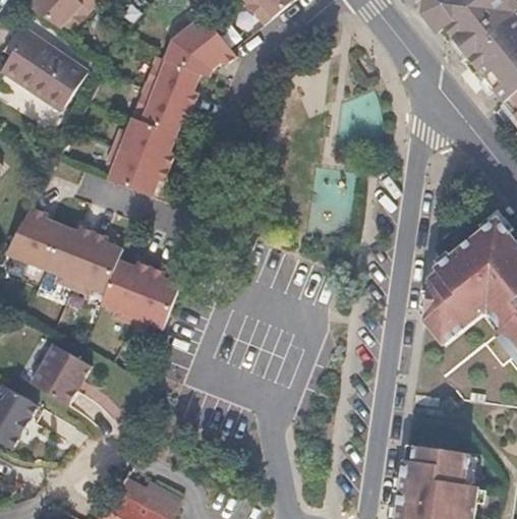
[(25,0),(23,2),(30,7),(68,35),(99,1),(98,0),(25,0)]
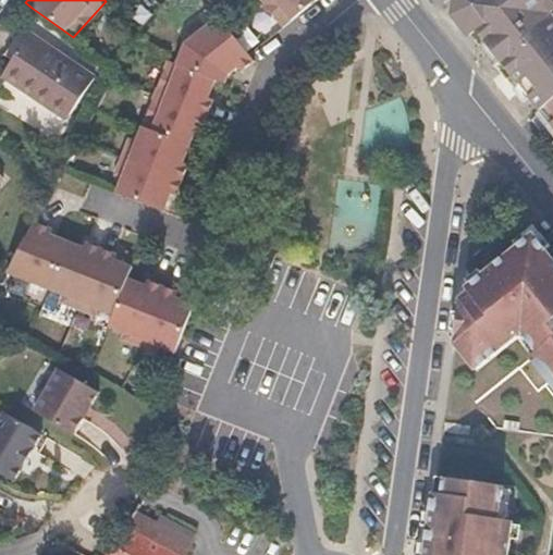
[(259,0),(279,24),(308,0),(259,0)]
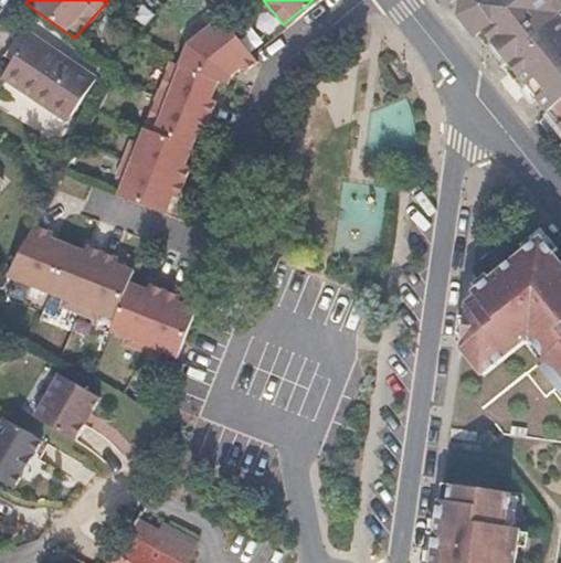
[(560,103),(560,21),(553,11),(560,4),(560,0),(485,0),(482,12),(472,21),(548,114),(556,107),(560,103)]
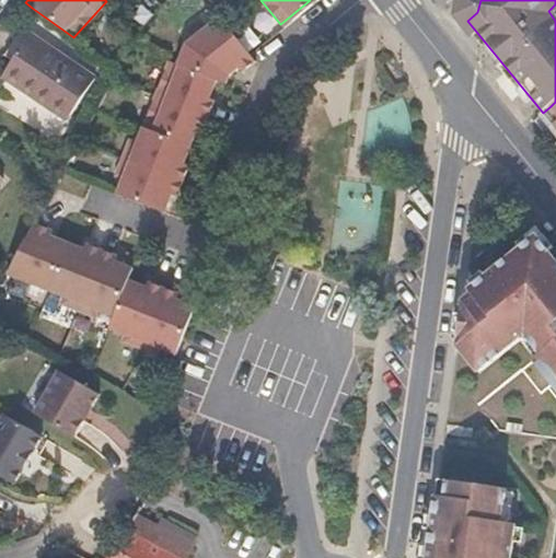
[(254,59),(247,49),(218,15),(183,44),(175,64),(212,78),(221,81),(223,82),(227,72),(235,66),(239,69),(254,59)]
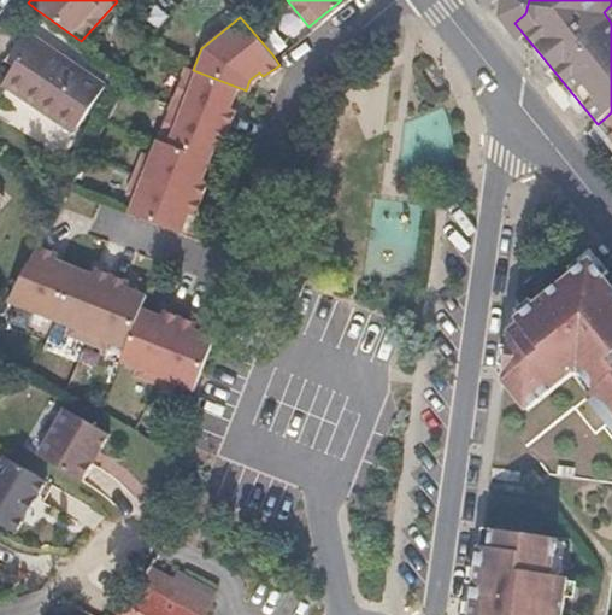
[(70,129),(76,122),(104,82),(31,31),(0,76),(0,78),(70,129)]
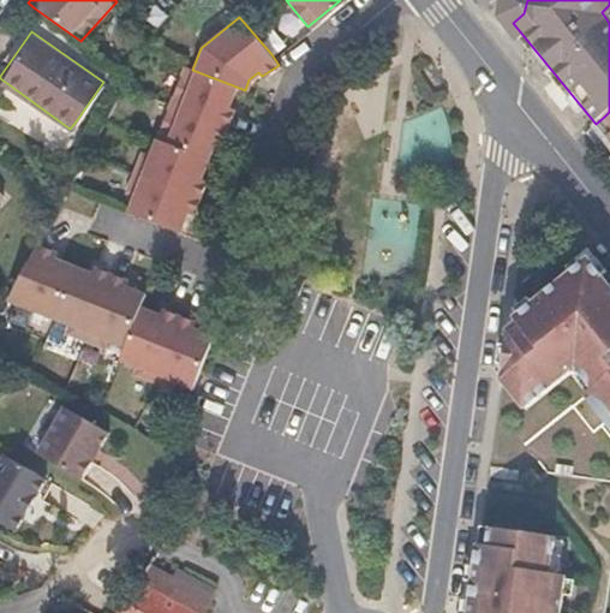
[(243,89),(233,85),(192,70),(181,65),(168,101),(228,126),(243,89)]
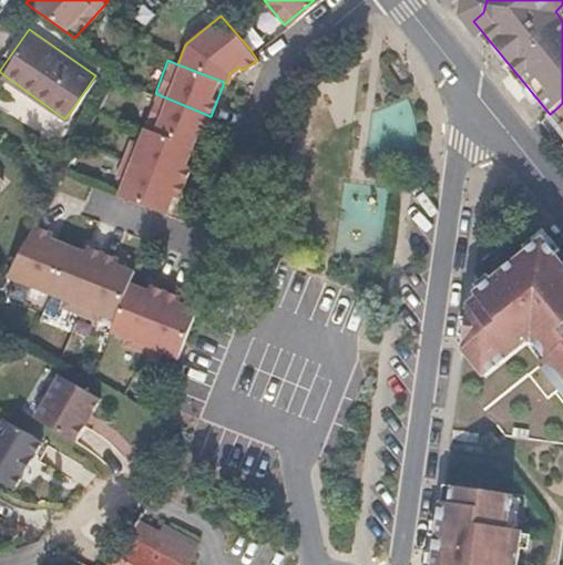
[(204,131),(211,116),(155,93),(143,127),(191,146),(198,150),(204,131)]
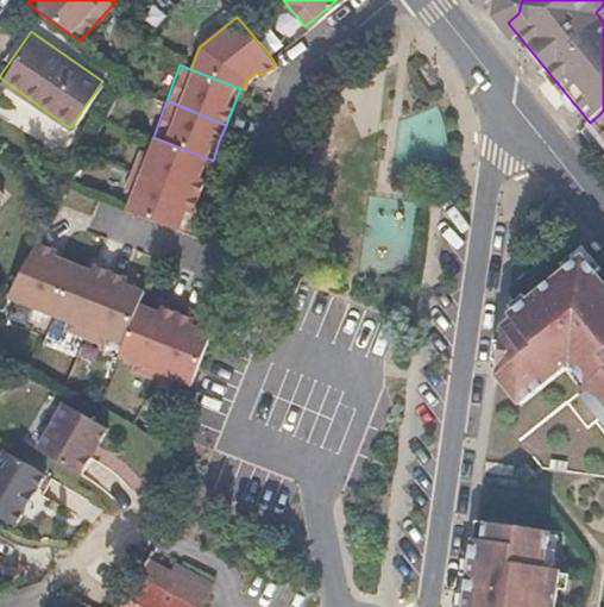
[(590,123),(603,139),(603,111),(598,116),(590,123)]
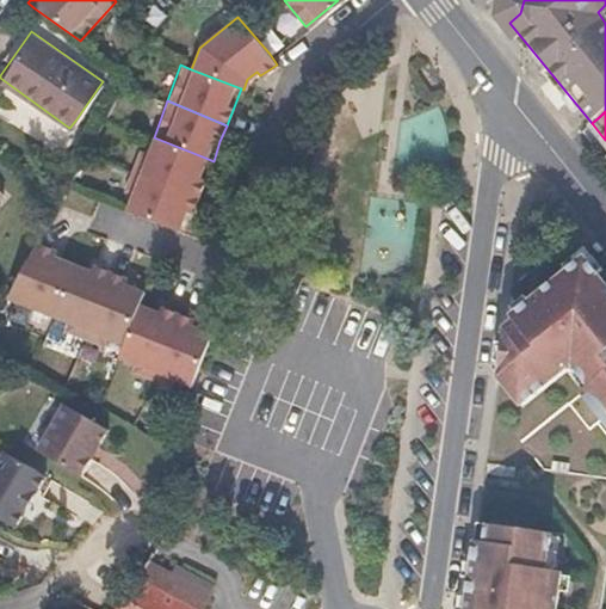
[(199,197),(204,183),(214,161),(205,158),(154,137),(147,153),(140,151),(131,170),(199,197)]
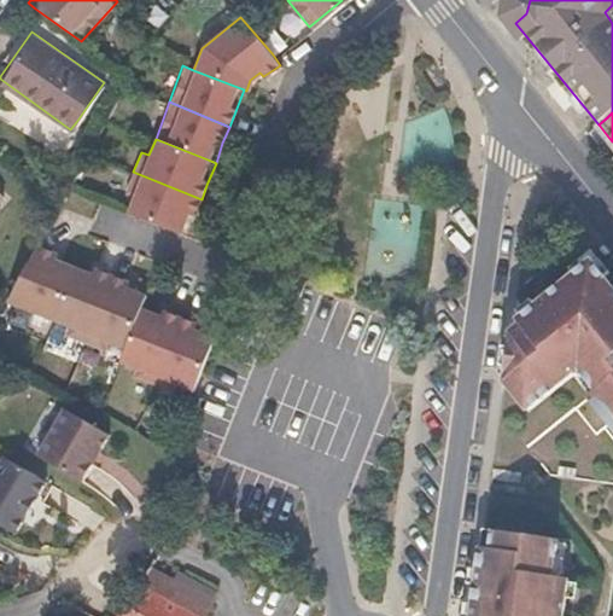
[(127,211),(179,232),(187,236),(202,199),(133,172),(126,191),(134,193),(127,211)]
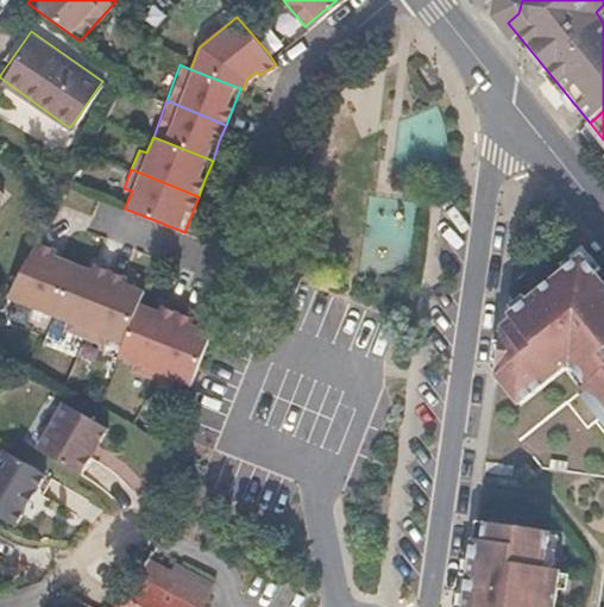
[(51,317),(73,262),(52,255),(56,245),(37,237),(4,299),(51,317)]
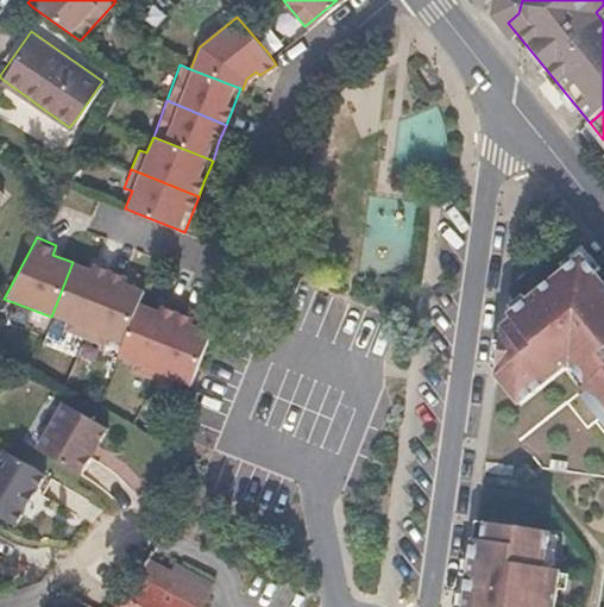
[(52,255),(73,262),(51,317),(64,323),(62,331),(82,340),(111,267),(56,245),(52,255)]
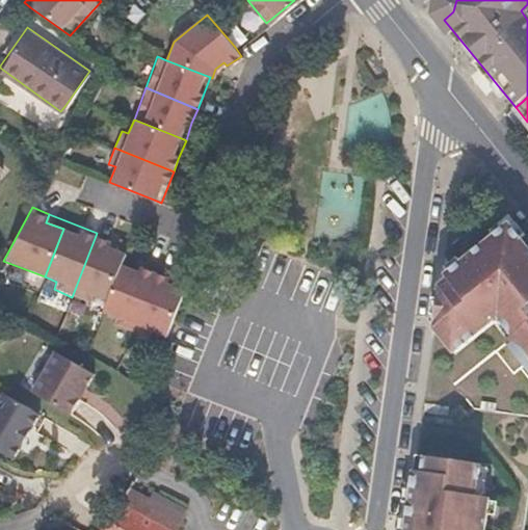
[(430,330),(434,335),(451,356),(495,322),(508,340),(507,342),(527,367),(527,248),(507,221),(502,223),(467,250),(439,270),(430,330)]
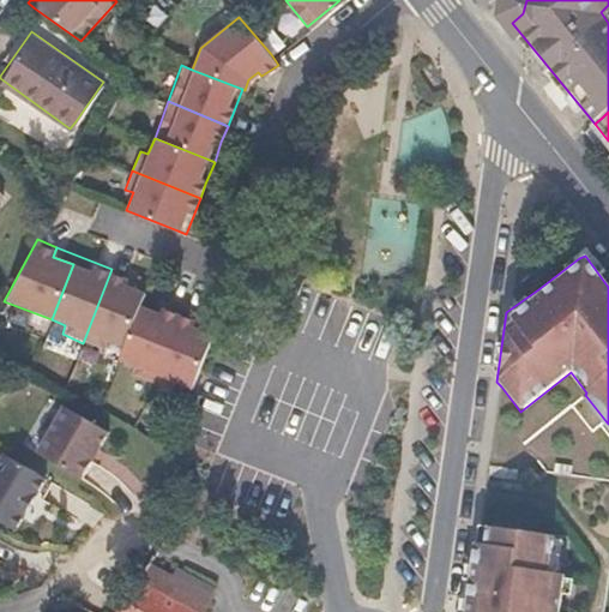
[(124,348),(142,305),(144,298),(145,293),(149,283),(112,269),(83,343),(102,351),(107,341),(124,348)]
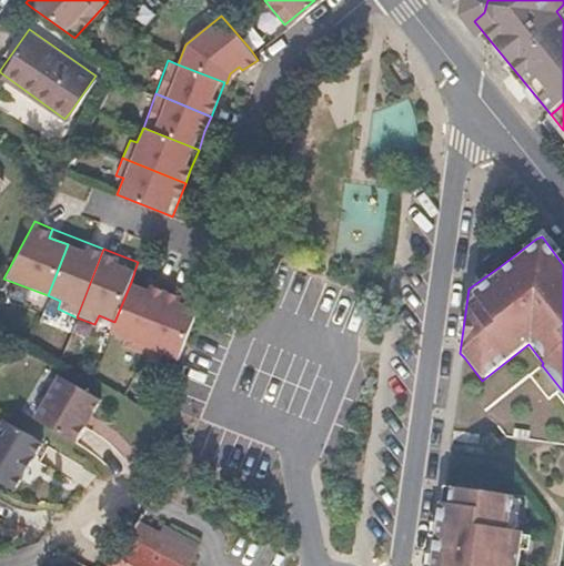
[(167,287),(151,282),(133,275),(131,282),(114,322),(111,331),(127,336),(123,344),(142,351),(167,287)]
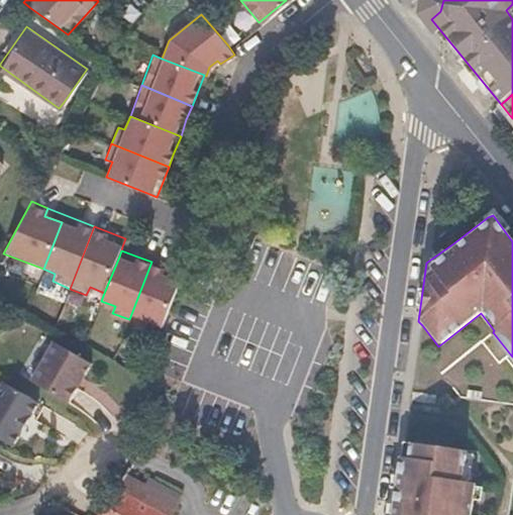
[(162,324),(179,280),(181,274),(151,262),(129,319),(143,325),(146,318),(162,324)]
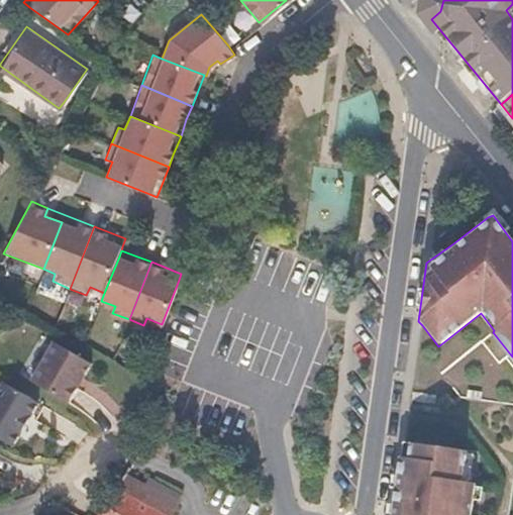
[(74,385),(80,376),(83,376),(91,361),(54,339),(30,379),(68,400),(77,385),(74,385)]
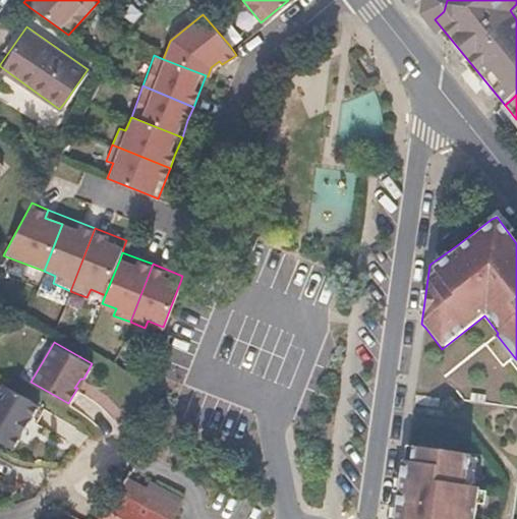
[(77,388),(83,379),(80,379),(74,388),(77,388)]
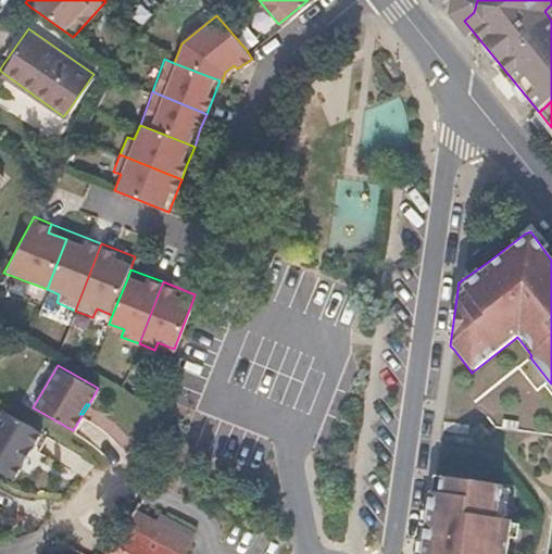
[(161,420),(165,408),(151,404),(148,414),(161,420)]
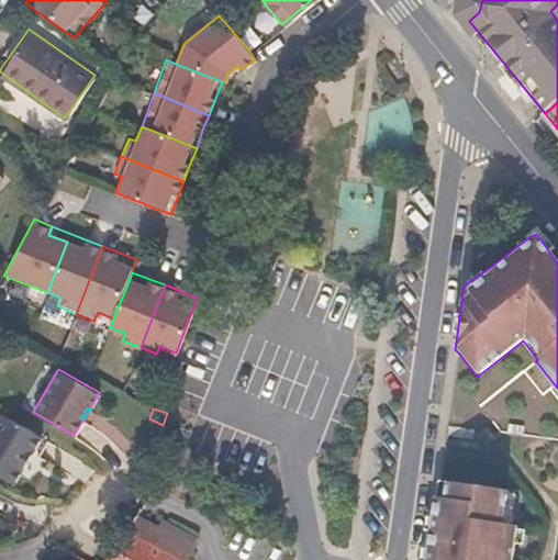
[(0,474),(13,483),(32,450),(37,440),(41,435),(2,413),(0,416),(0,474)]
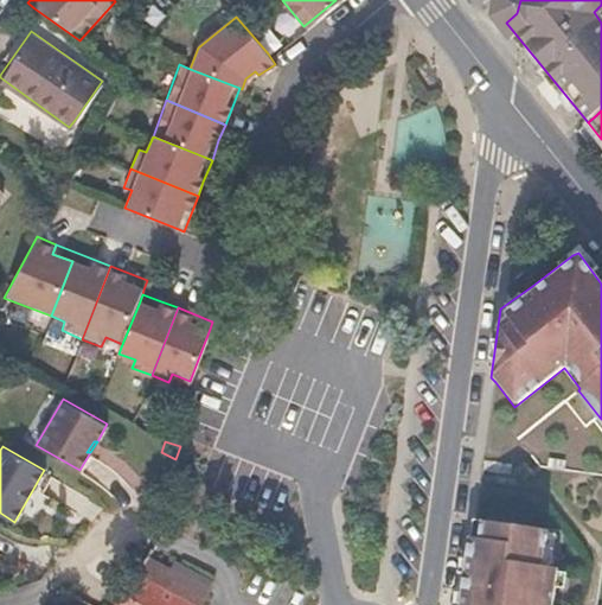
[(497,470),(498,460),(481,459),(479,469),(490,469),(497,470)]
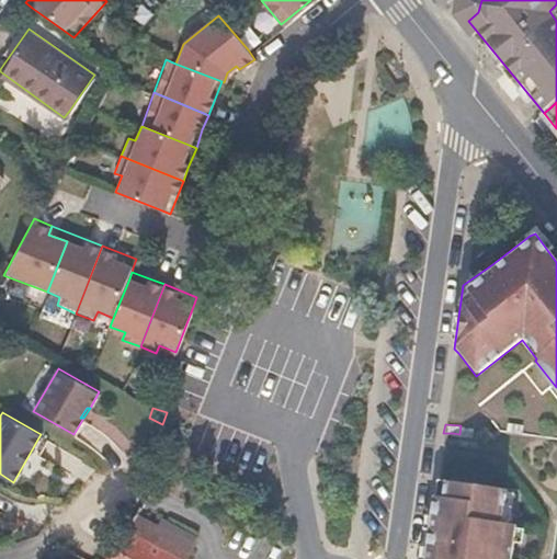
[(518,558),(519,558),(510,558),(512,542),(520,544),(523,527),(514,525),(514,524),(508,522),(511,493),(503,490),(503,487),(447,480),(438,477),(433,503),(428,505),(428,511),(424,511),(423,522),(425,525),(430,526),(429,537),(424,538),(423,544),(420,544),(418,558),(419,558),(518,558)]
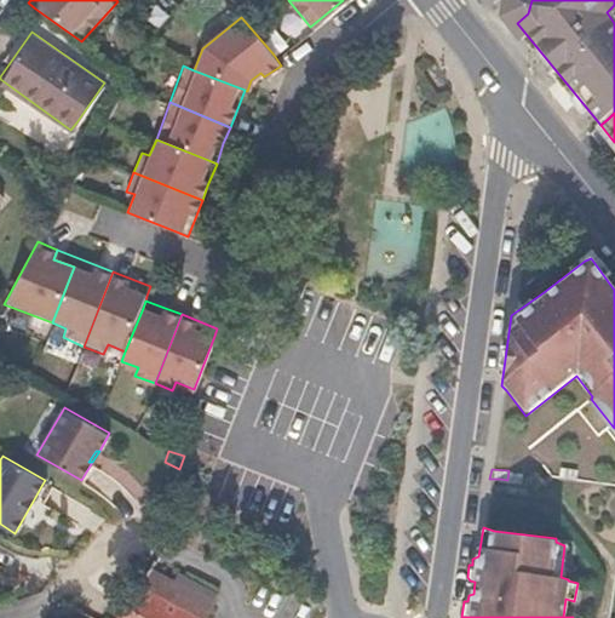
[(201,617),(202,617),(137,583),(116,617),(201,617)]
